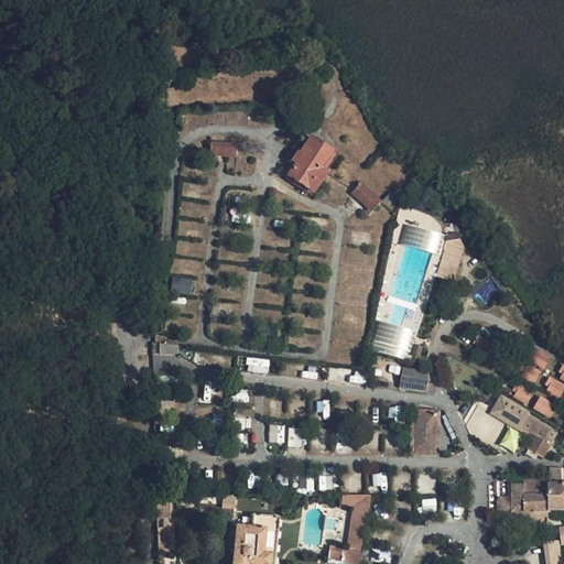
[(331,152),(306,136),(295,152),(293,151),(286,162),(290,164),(283,175),(310,194),(324,173),(318,169),(331,152)]
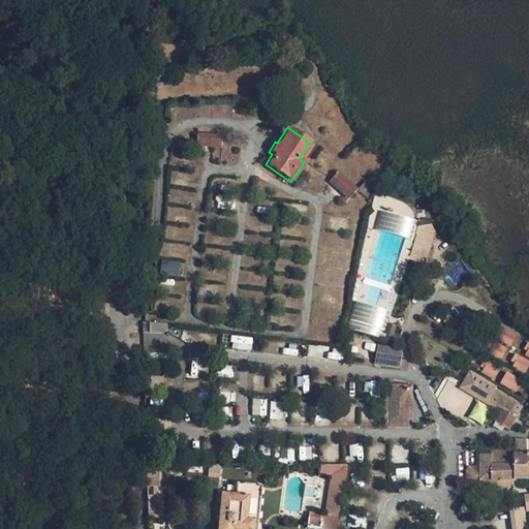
[(220,135),(196,133),(195,146),(219,148),(220,135)]
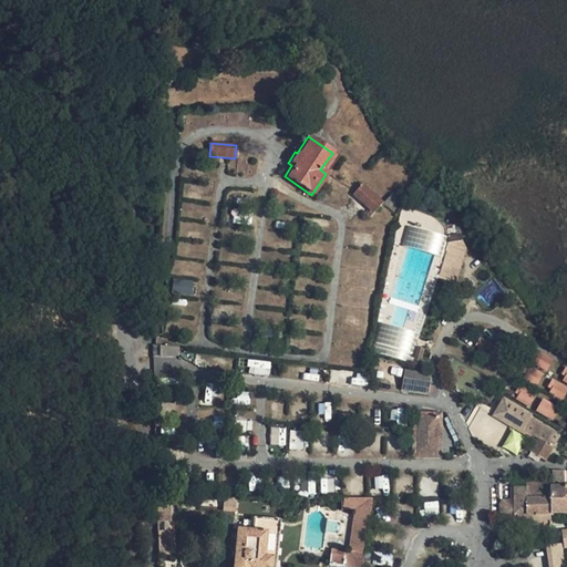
[(361,185),(351,196),(373,215),(382,204),(361,185)]
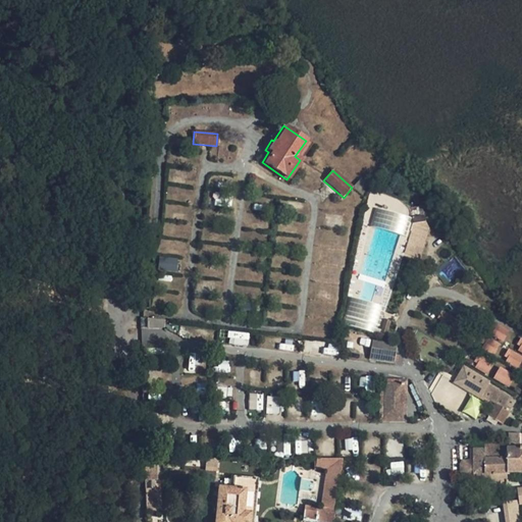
[(344,324),(378,334),(383,314),(412,219),(377,209),(344,324)]
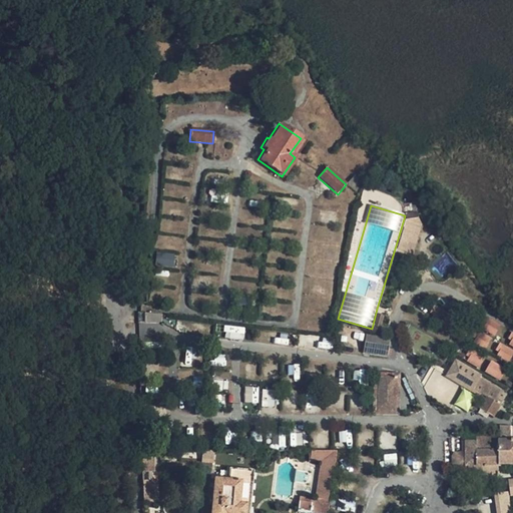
[(420,225),(407,221),(399,247),(412,251),(420,225)]
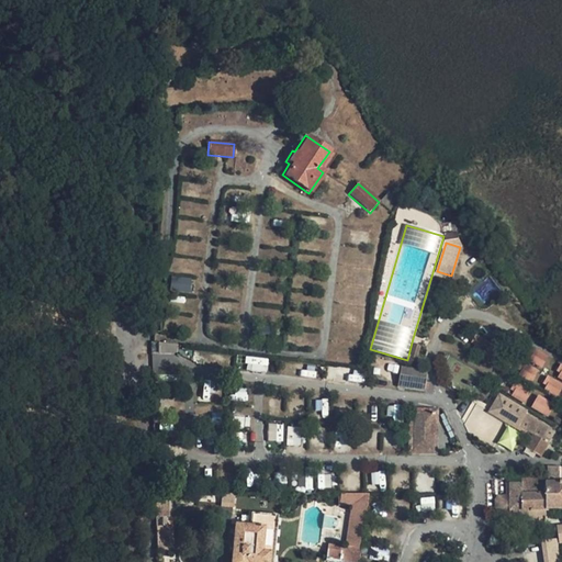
[(479,304),(499,293),(491,278),(471,289),(479,304)]
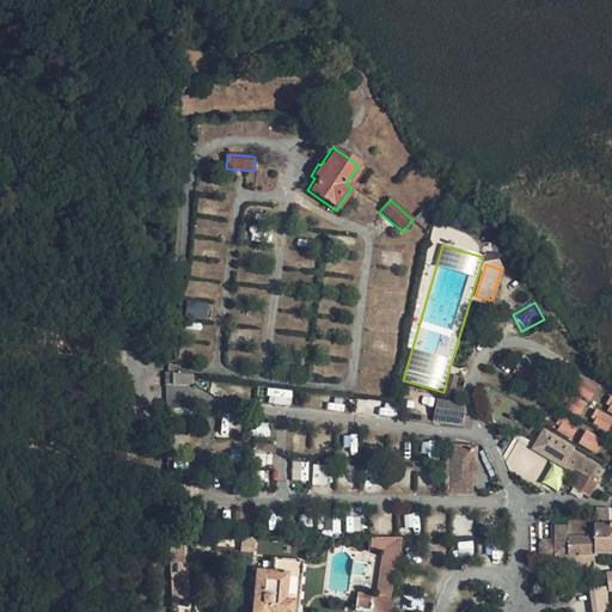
[(212,308),(190,306),(188,322),(210,323),(212,308)]
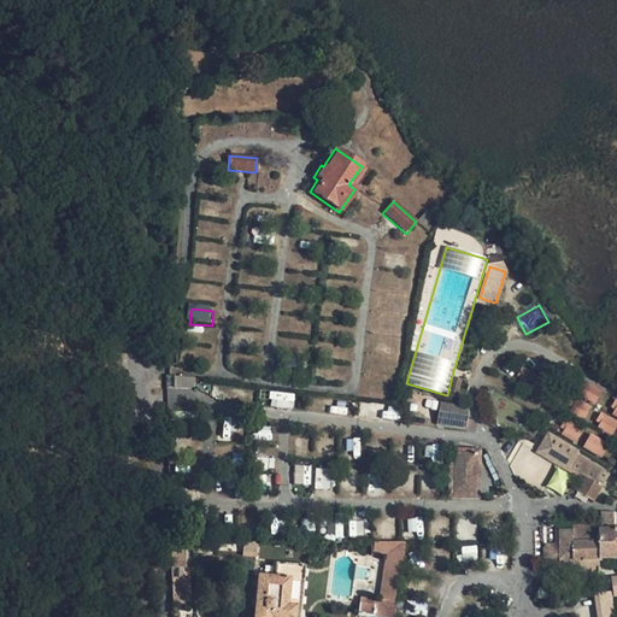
[(586,419),(601,388),(585,380),(569,411),(586,419)]
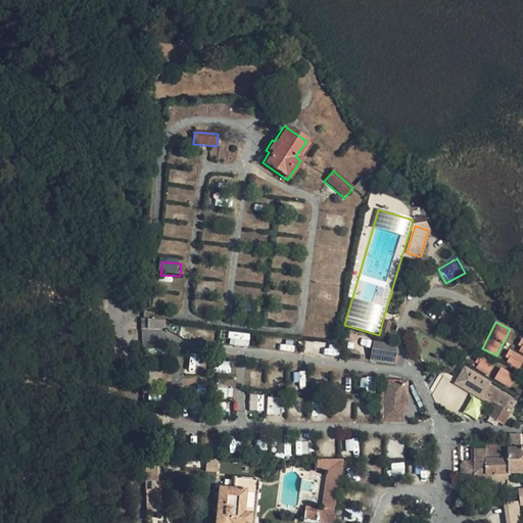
[(229,332),(229,344),(248,345),(249,333),(229,332)]
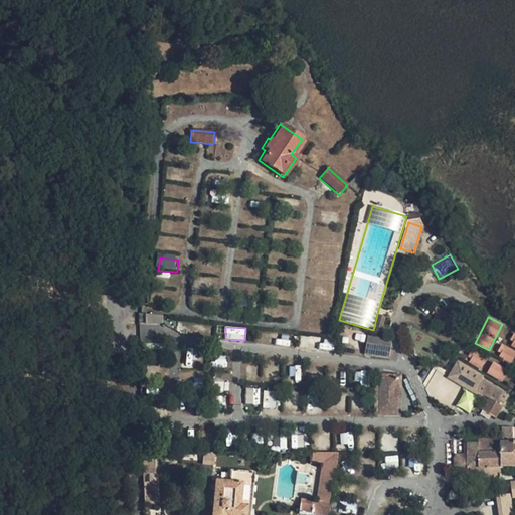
[(369,355),(371,345),(365,344),(363,354),(369,355)]
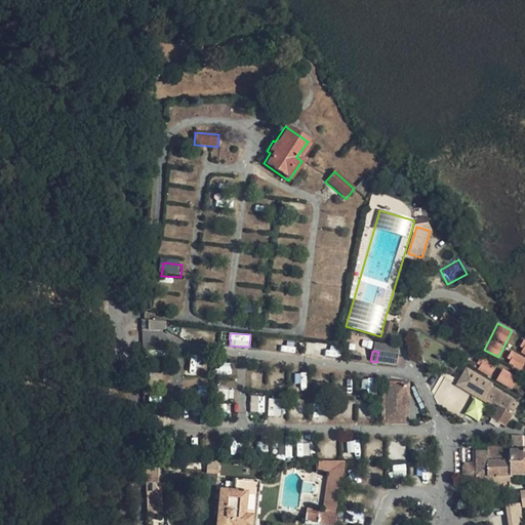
[(524,357),(513,351),(507,363),(521,370),(524,363),(524,357)]
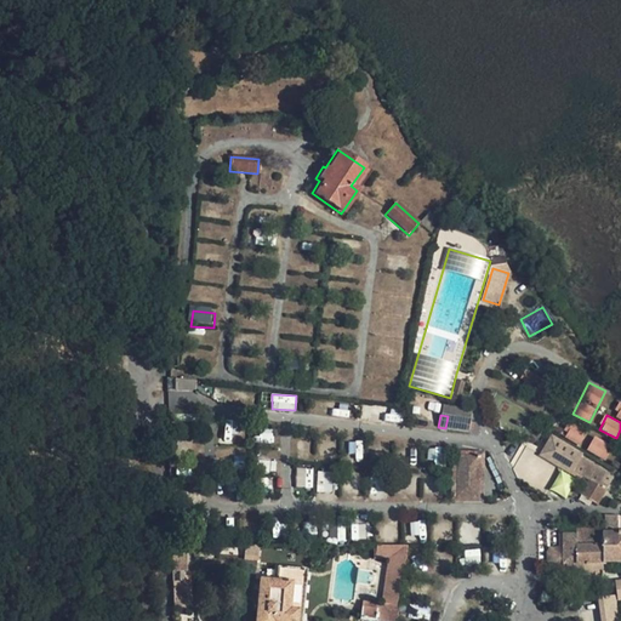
[(448,416),(445,428),(467,432),(469,421),(448,416)]
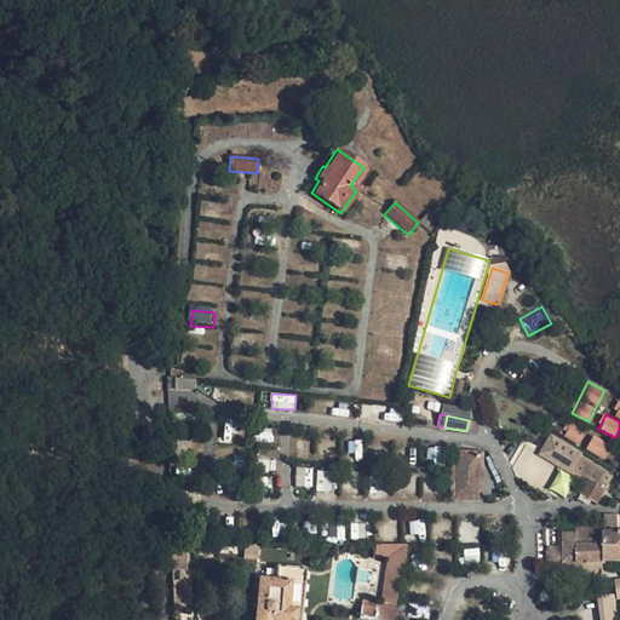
[(564,435),(578,445),(585,434),(572,424),(564,435)]
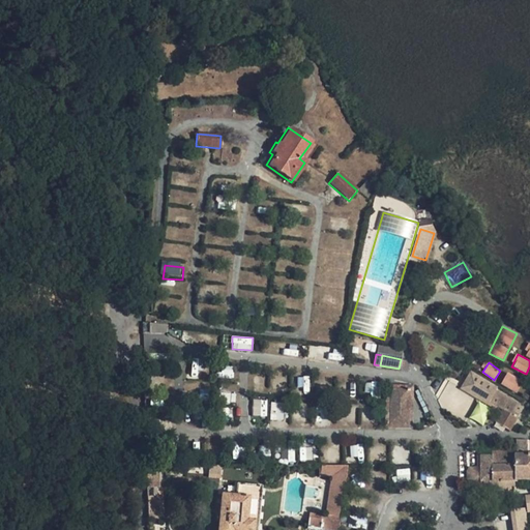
[(470,372),(461,388),(489,405),(491,401),(518,417),(522,408),(496,392),(498,388),(470,372)]
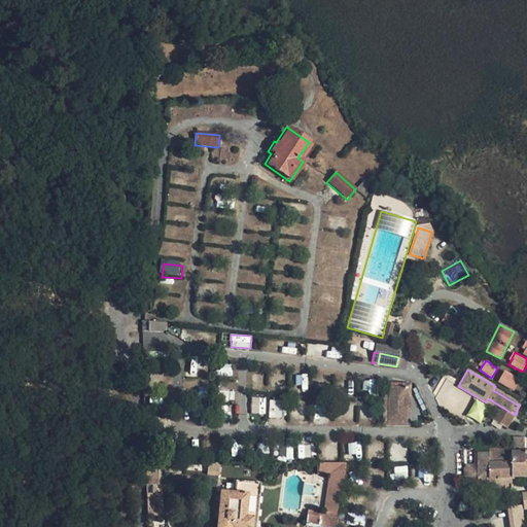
[(513,390),(520,379),(504,370),(497,381),(513,390)]
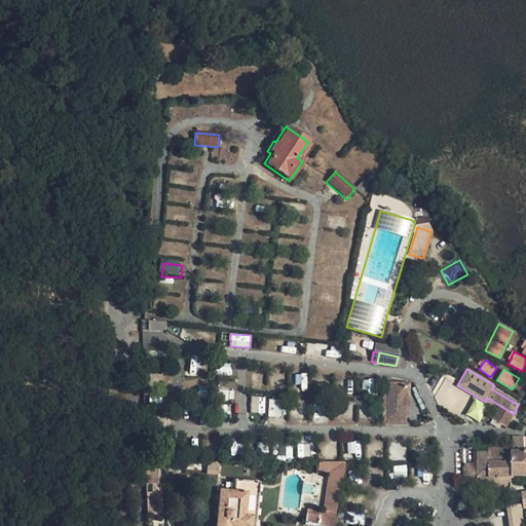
[(405,421),(406,387),(387,387),(386,421),(405,421)]
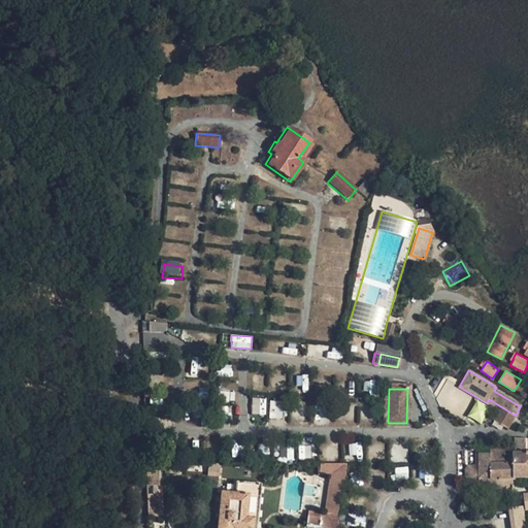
[(252,398),(252,414),(266,414),(266,398),(252,398)]
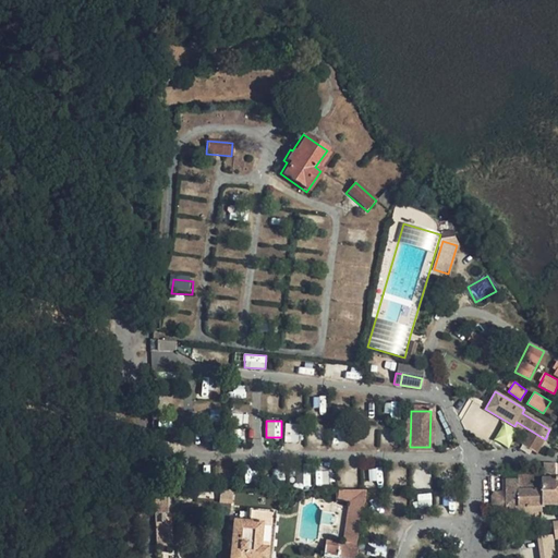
[(286,443),(300,441),(299,423),(284,423),(286,443)]
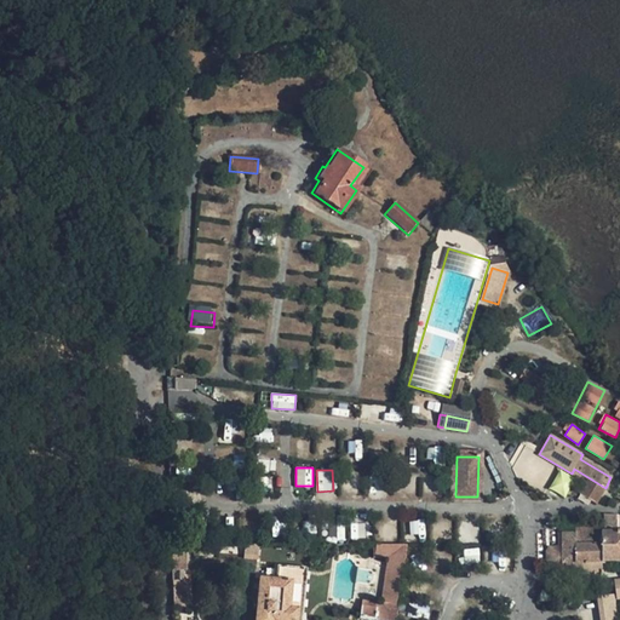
[(575,478),(560,470),(550,489),(564,497),(575,478)]
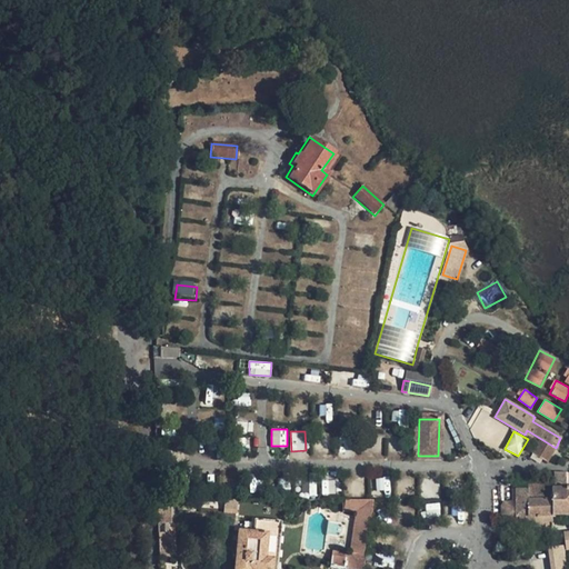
[(568,473),(552,473),(552,500),(529,500),(529,489),(515,489),(515,518),(517,518),(517,525),(517,529),(532,529),(532,518),(548,518),(568,518),(568,473)]
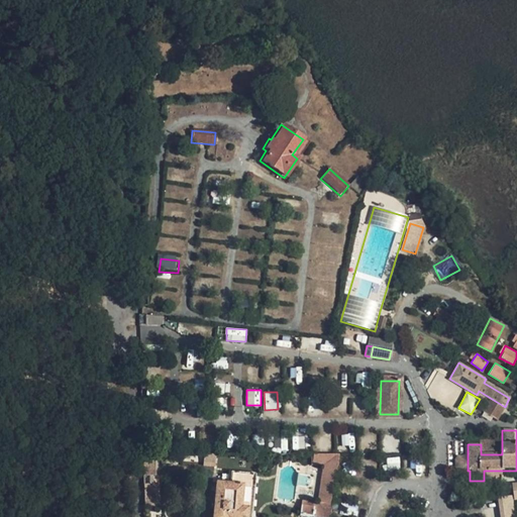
[(153,454),(140,454),(142,475),(151,475),(156,475),(153,454)]
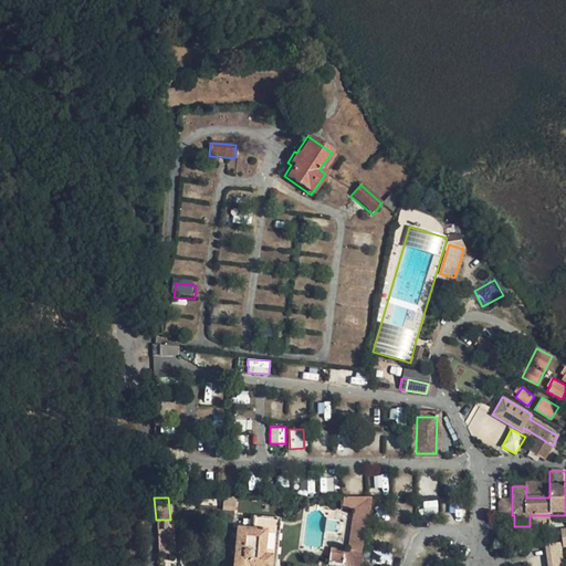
[(371,498),(343,498),(341,510),(352,512),(346,551),(331,548),(327,565),(339,565),(362,565),(363,562),(371,498)]
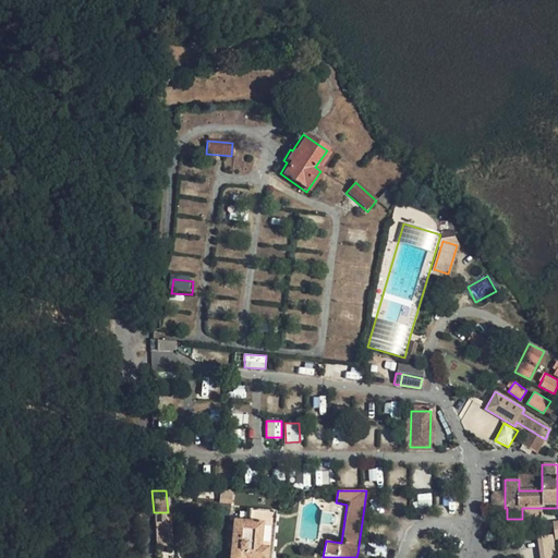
[(537,508),(522,508),(522,519),(537,519),(537,508)]
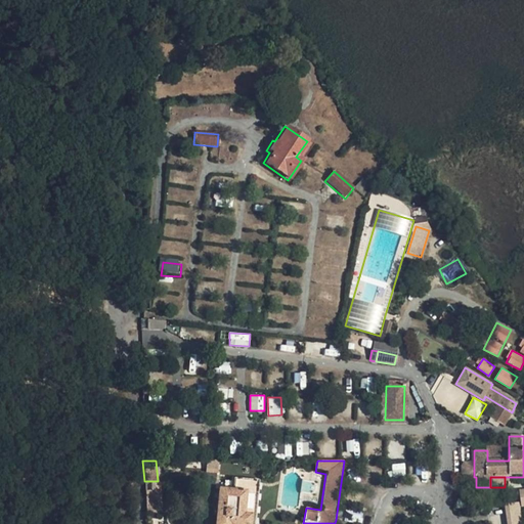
[(233,479),(233,488),(244,488),(243,511),(250,511),(249,523),(255,523),(258,480),(233,479)]
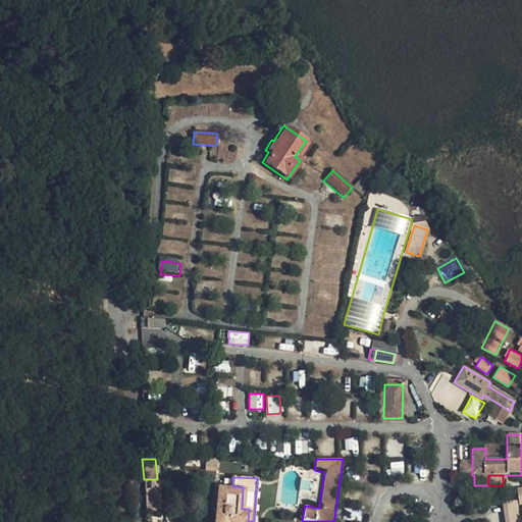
[(144,479),(144,489),(154,488),(153,479),(144,479)]
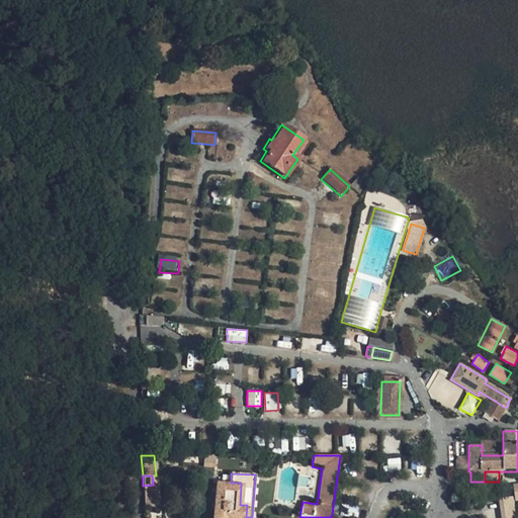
[(231,483),(211,481),(208,517),(246,517),(247,505),(240,505),(241,483),(231,483)]
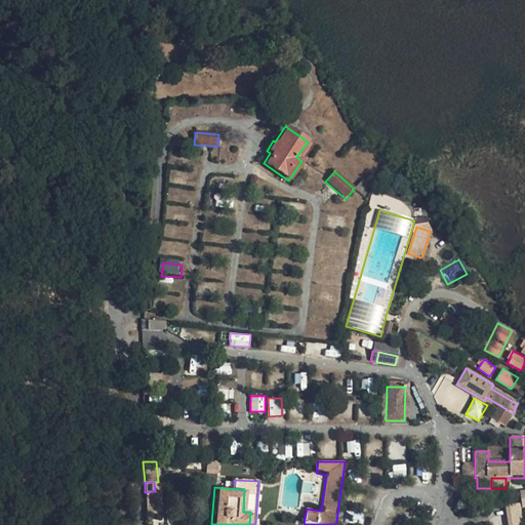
[(155,491),(145,492),(146,514),(162,514),(160,491),(155,491)]
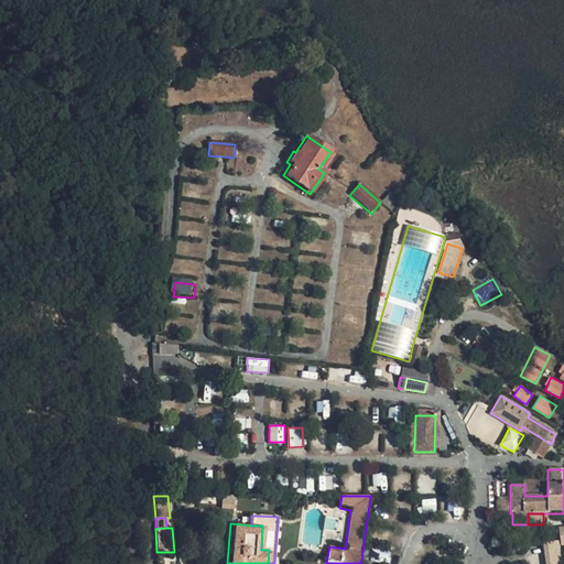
[(561,563),(559,540),(538,542),(540,563),(561,563)]
